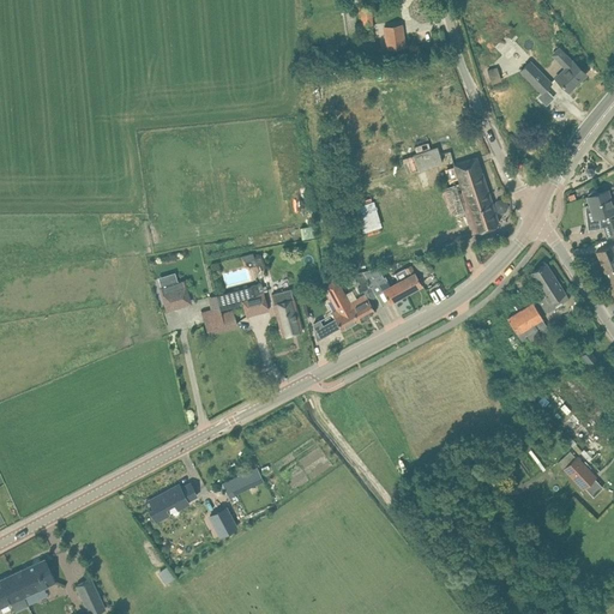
[(357,6),(360,28),(373,26),(371,6),(357,6)]
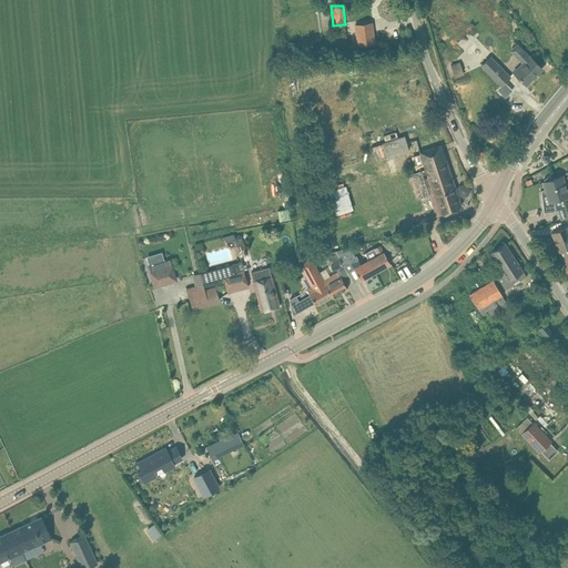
[(374,42),(372,23),(355,26),(358,44),(374,42)]
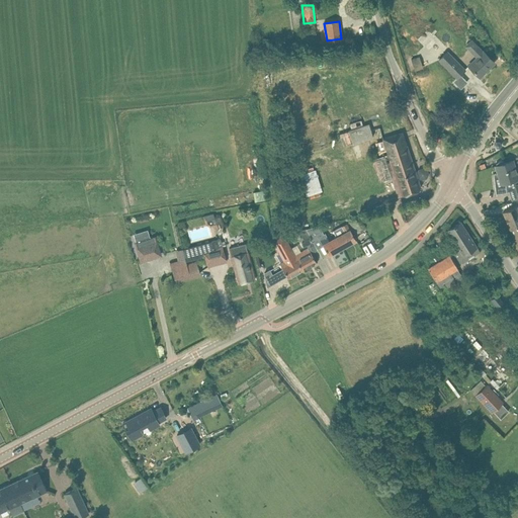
[(463,47),(469,53),(476,59),(468,66),(480,77),(487,69),(493,63),(494,63),(494,62),(471,39),(463,47)]
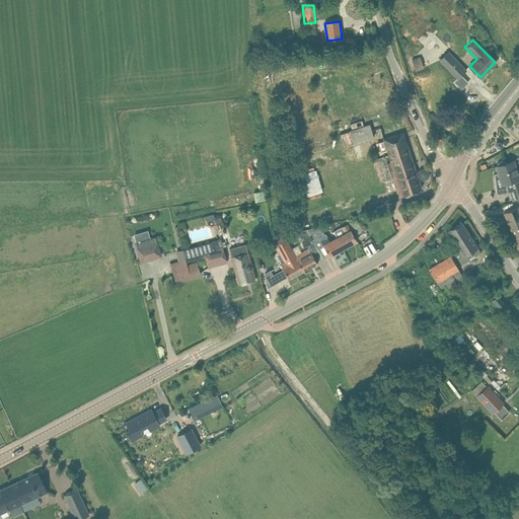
[(440,60),(457,78),(466,70),(448,52),(440,60)]
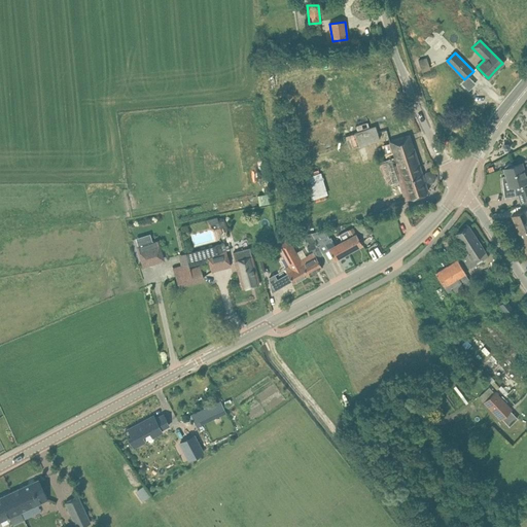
[(351,149),(382,139),(377,125),(346,136),(351,149)]
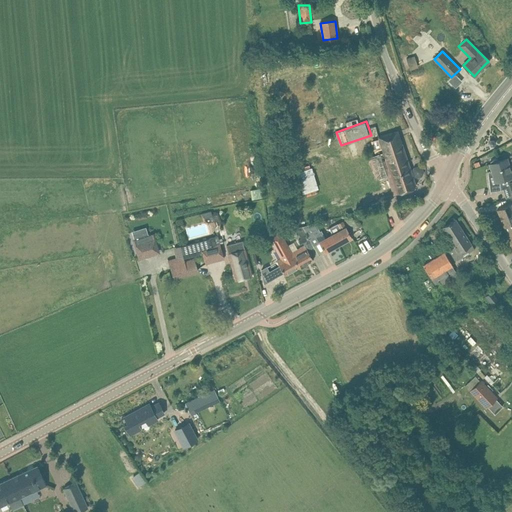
[(383,152),(368,157),(376,180),(387,176),(393,195),(414,188),(416,185),(415,185),(397,131),(378,137),(383,152)]
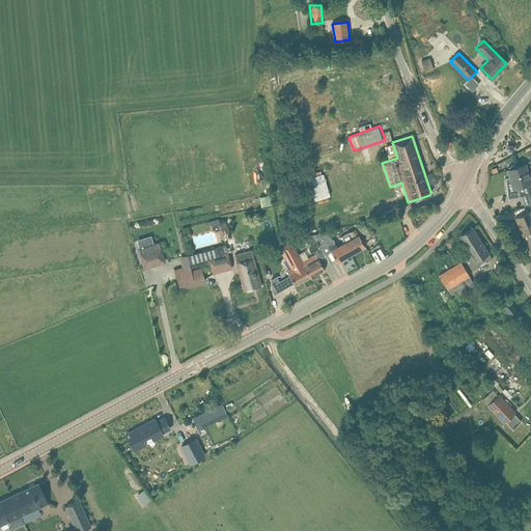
[(507,170),(510,176),(511,180),(506,182),(507,200),(508,200),(508,198),(519,197),(518,187),(530,183),(525,164),(507,170)]
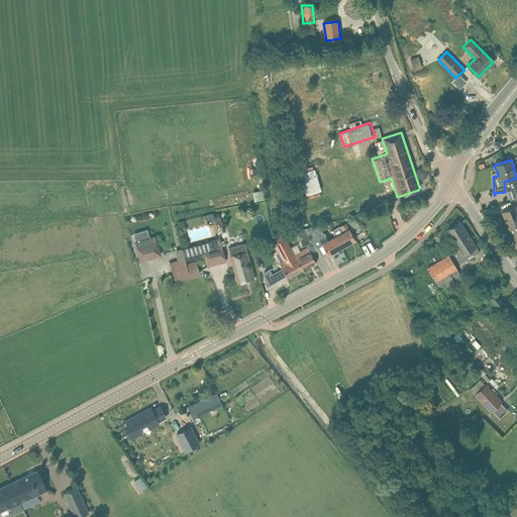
[(317,169),(301,173),(307,195),(323,191),(317,169)]
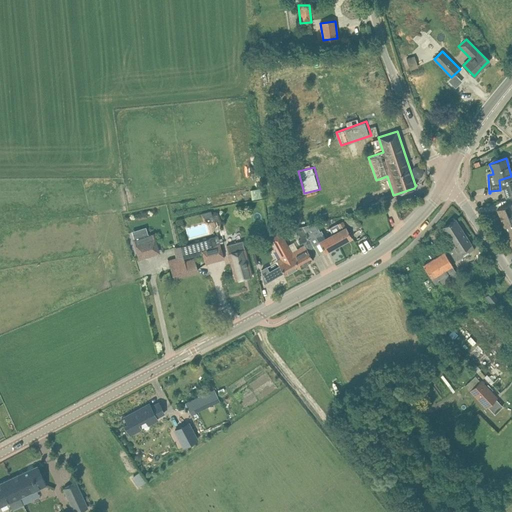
[(414,168),(412,172),(413,176),(417,178),(422,177),(424,173),(422,168),(418,167),(414,168)]
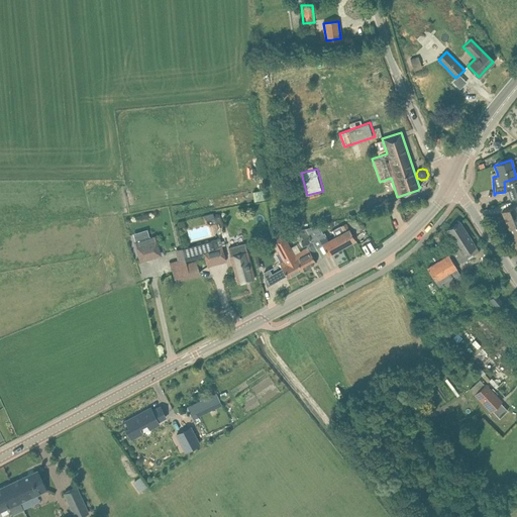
[(516,248),(516,205),(516,206),(502,211),(516,249),(516,248)]
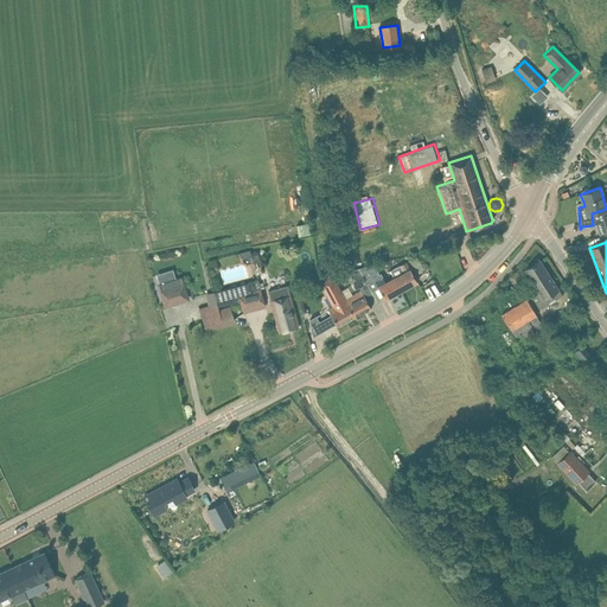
[(257,250),(249,254),(254,269),(263,266),(257,250)]
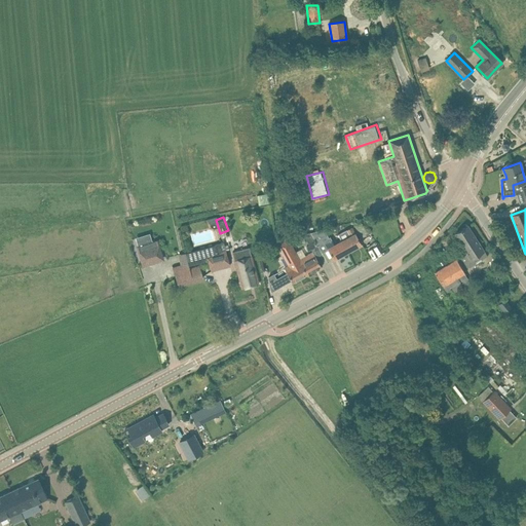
[(370,232),(367,225),(364,221),(362,222),(360,220),(353,222),(362,236),(370,232)]
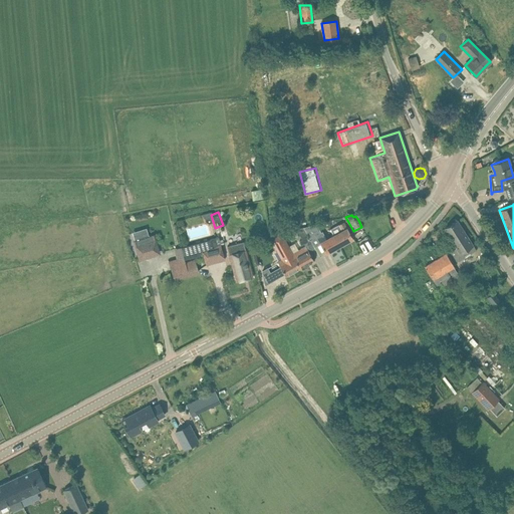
[(456,221),(444,229),(452,242),(447,246),(458,262),(477,250),(458,222),(456,221)]
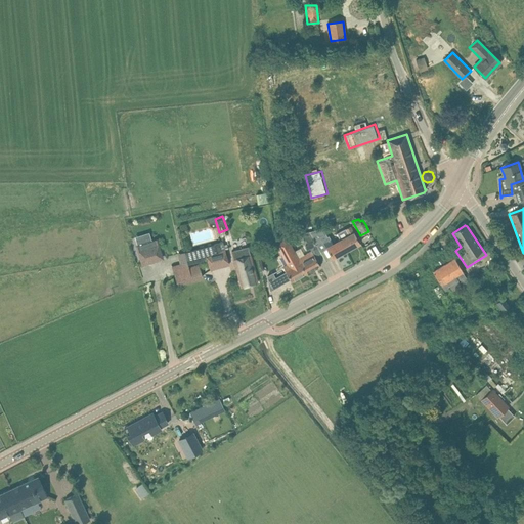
[(351,226),(338,233),(341,239),(347,251),(360,243),(355,234),(351,227),(351,226)]
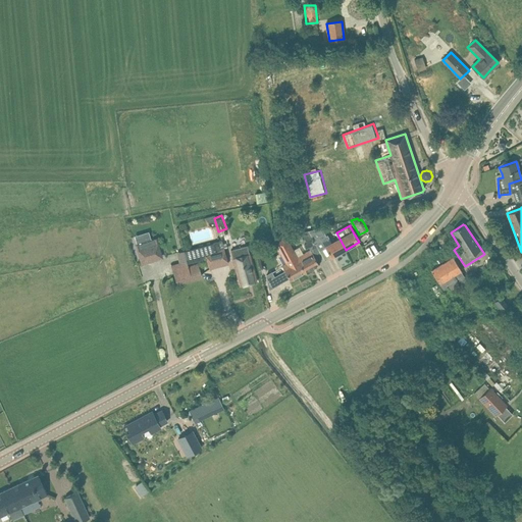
[(321,226),(308,230),(315,243),(319,251),(325,248),(331,257),(346,250),(340,239),(331,243),(327,236),(326,237),(321,226)]
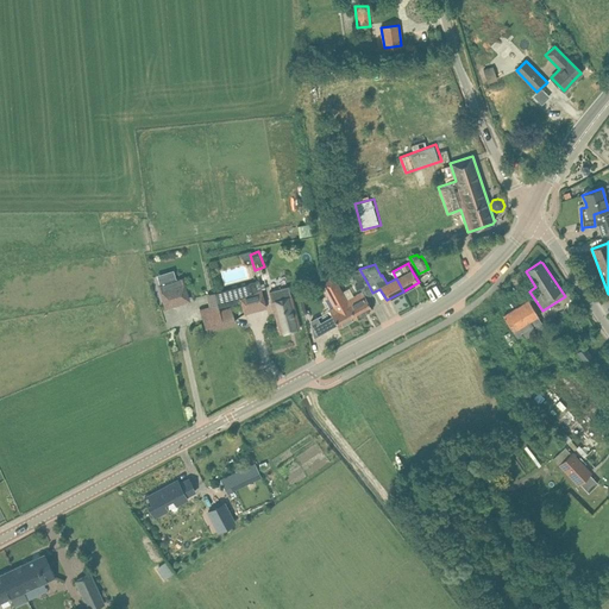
[(359,269),(351,271),(353,275),(358,283),(355,284),(356,290),(360,288),(363,292),(365,296),(372,293),(368,283),(359,269)]
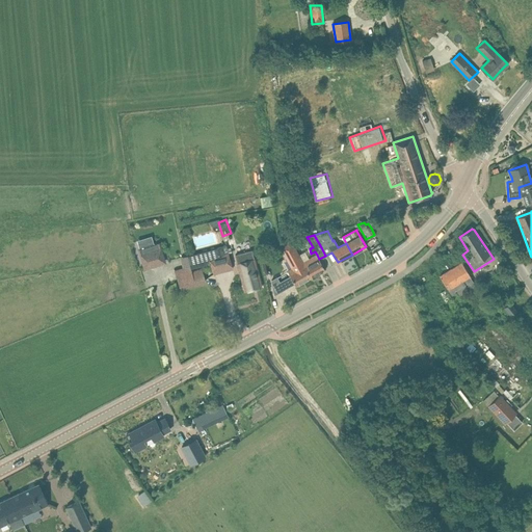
[(151,236),(137,240),(139,248),(137,248),(143,268),(164,262),(158,242),(154,244),(151,236)]
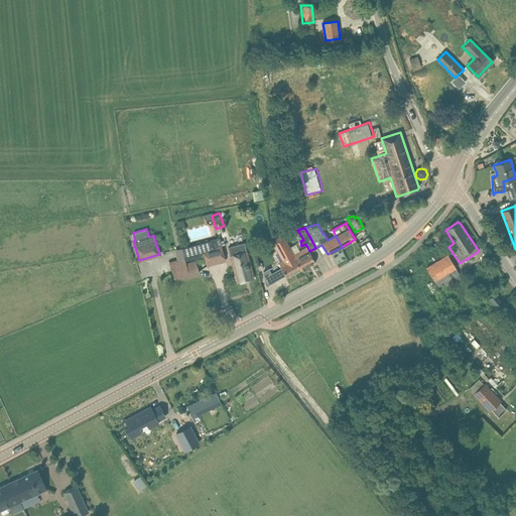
[(299,237),(297,230),(291,232),(291,234),(292,234),(294,238),(299,237)]
